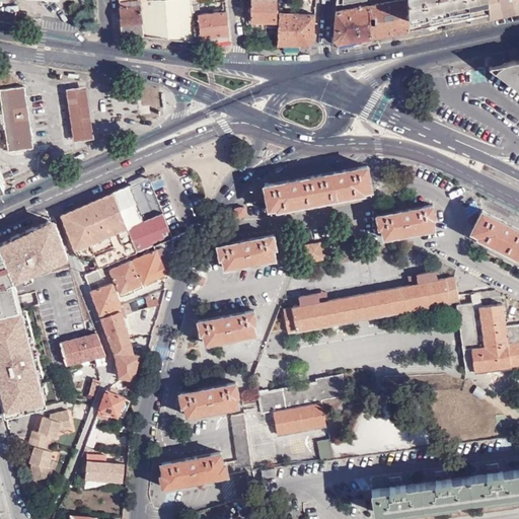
[(140,0),(136,0),(119,2),(121,32),(143,35),(140,0)]
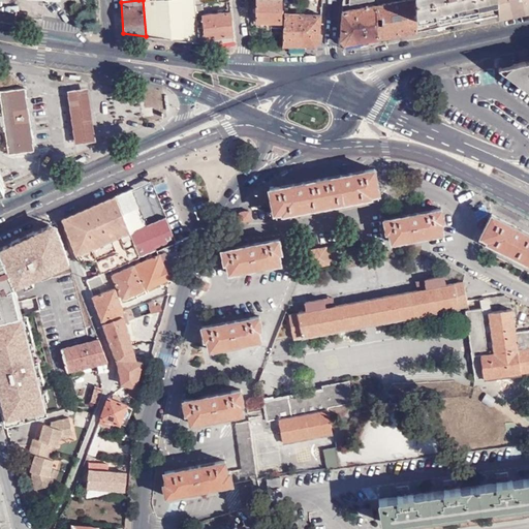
[(143,0),(146,36),(170,39),(167,0),(143,0)]
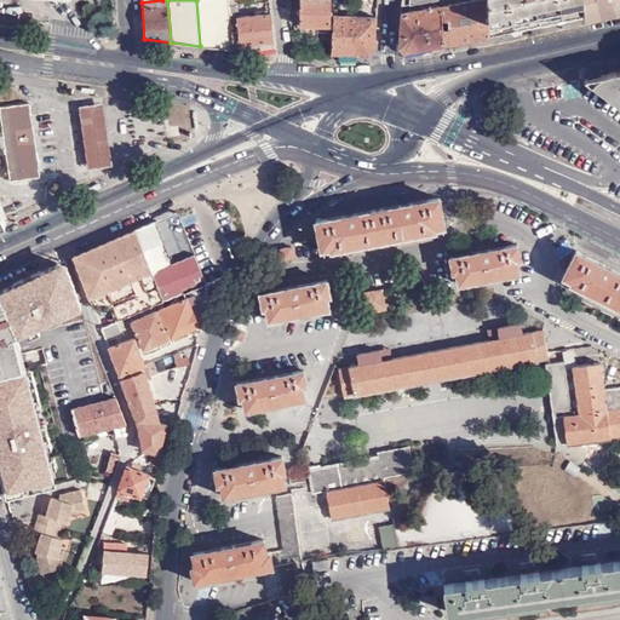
[(228,0),(196,0),(200,46),(233,50),(231,32),(230,18),(228,0)]
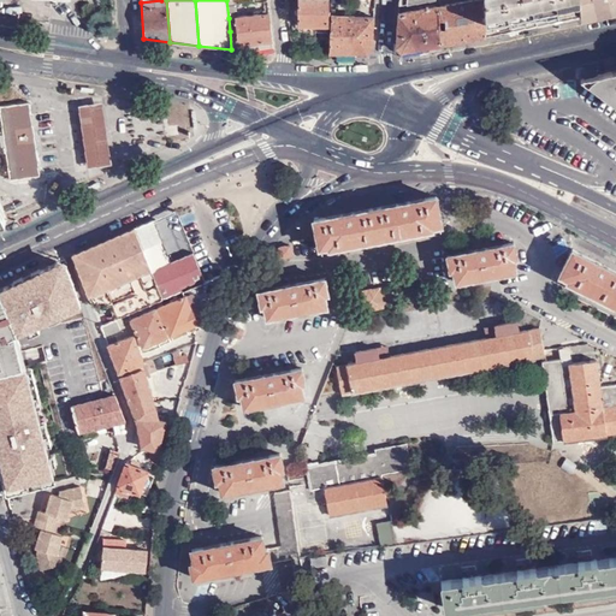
[(329,0),(297,0),(297,25),(327,25),(329,0)]
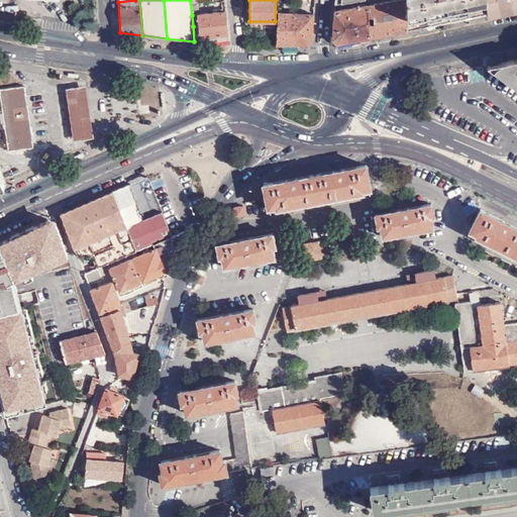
[(336,43),(371,37),(370,4),(369,0),(342,0),(334,1),(334,6),(353,2),(354,7),(334,11),(332,35),(332,39),(336,43)]
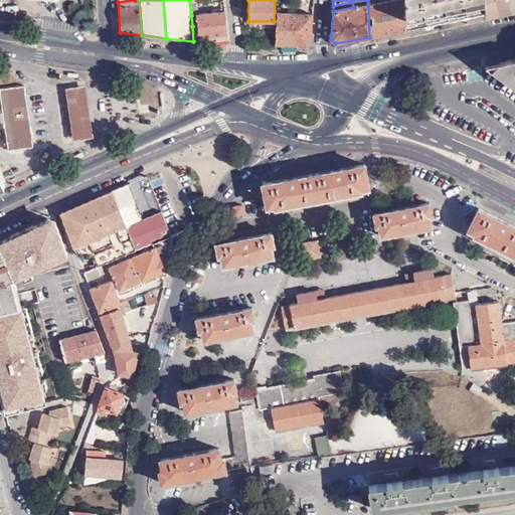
[(369,37),(406,30),(404,0),(391,0),(368,4),(369,37)]
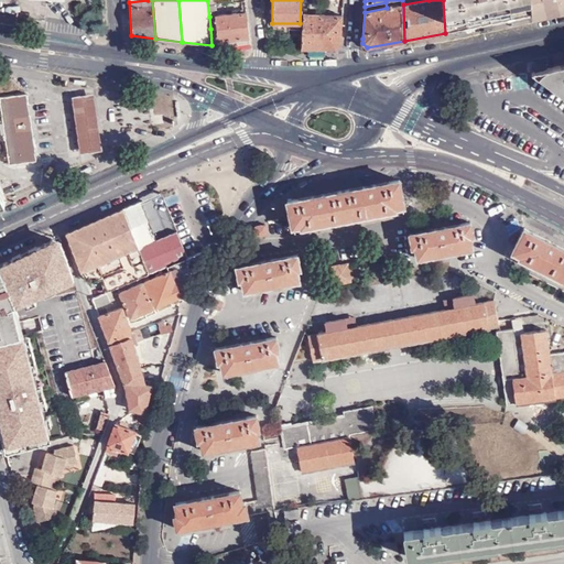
[(443,0),(445,33),(532,14),(530,0),(443,0)]
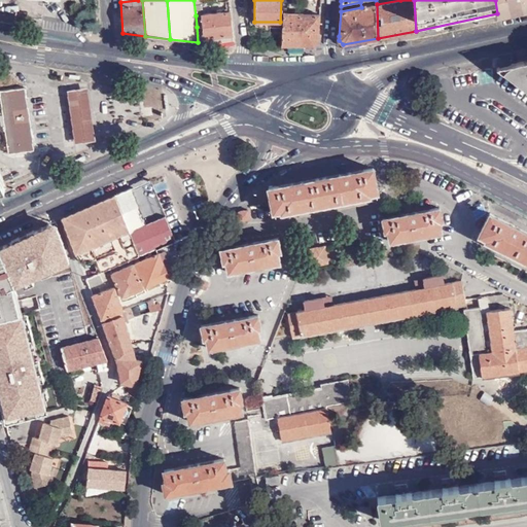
[(526,0),(495,0),(497,13),(526,6),(526,0)]
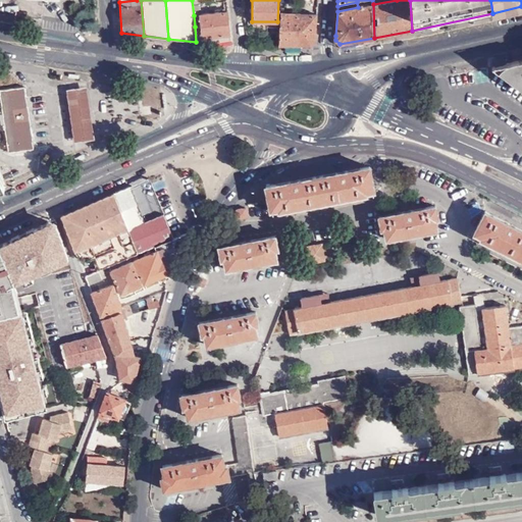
[(229,35),(227,12),(199,15),(201,25),(202,37),(229,35)]
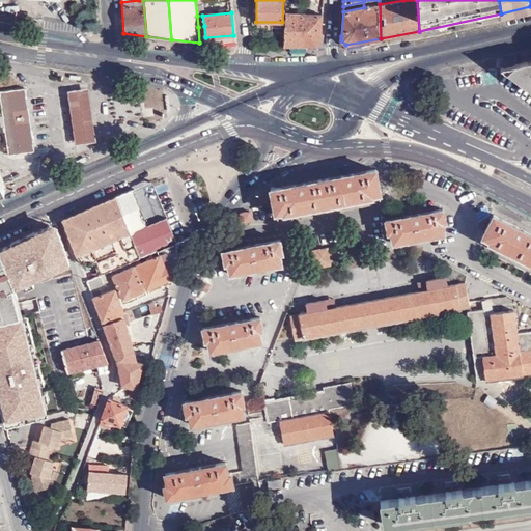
[(320,40),(323,15),(285,15),(284,46),(300,45),(315,45),(320,40)]
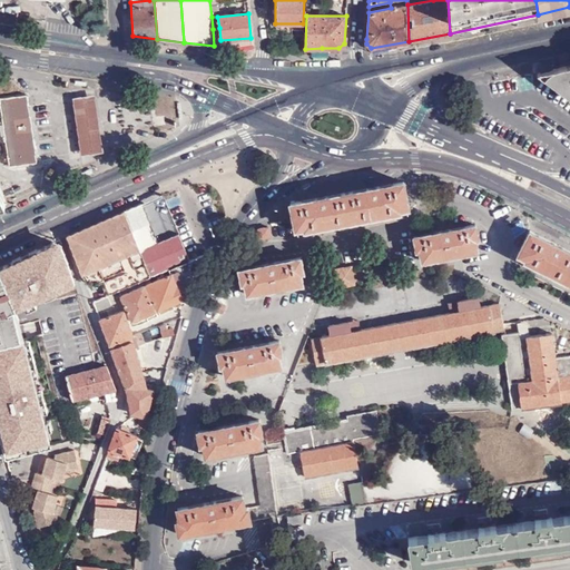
[(569,64),(537,72),(548,80),(569,97),(569,64)]
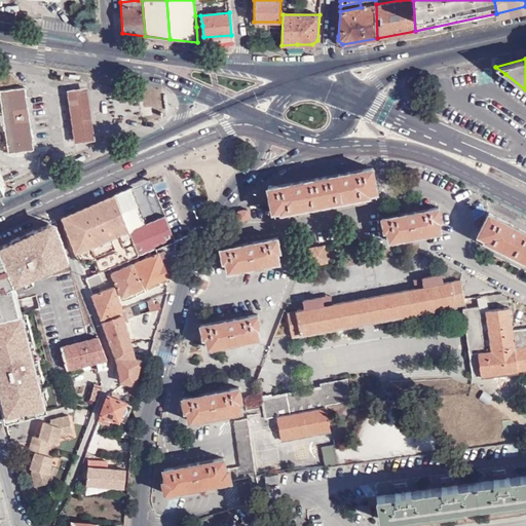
[(525,89),(505,74),(498,83),(500,98),(519,111),(525,102),(525,89)]
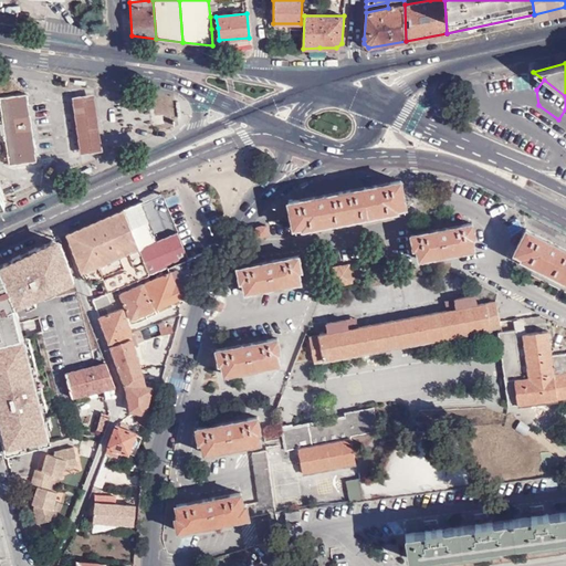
[(27,93),(0,96),(0,101),(10,164),(38,159),(27,93)]
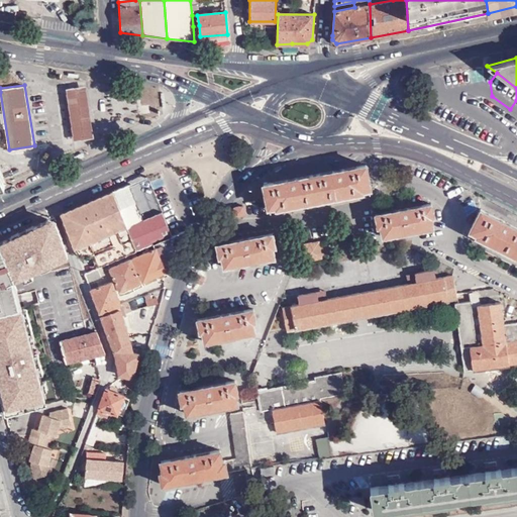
[(87,85),(67,87),(75,140),(94,138),(87,85)]
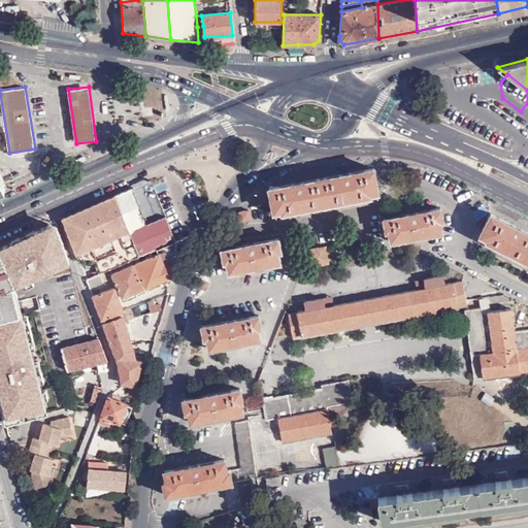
[(378,193),(373,167),(268,188),(273,213),(299,208),(352,198),(378,193)]
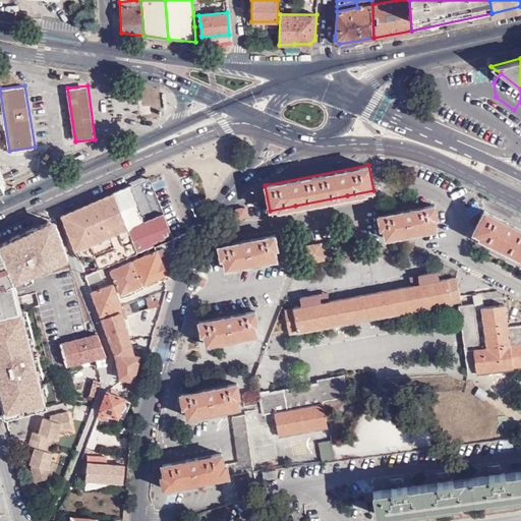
[(0,203),(10,198),(0,171),(0,203)]
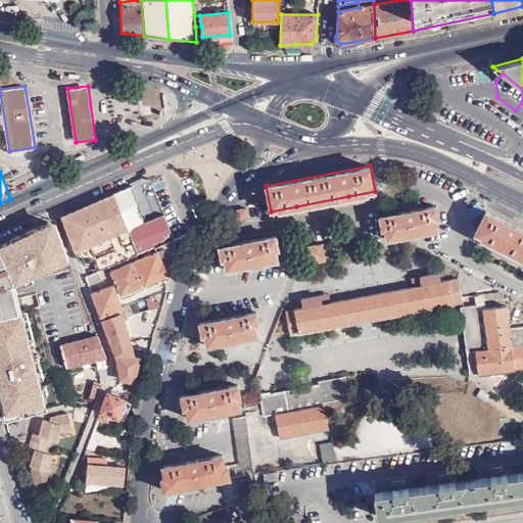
[(130,185),(113,192),(129,227),(140,253),(174,239),(167,222),(162,214),(157,216),(144,222),(130,185)]
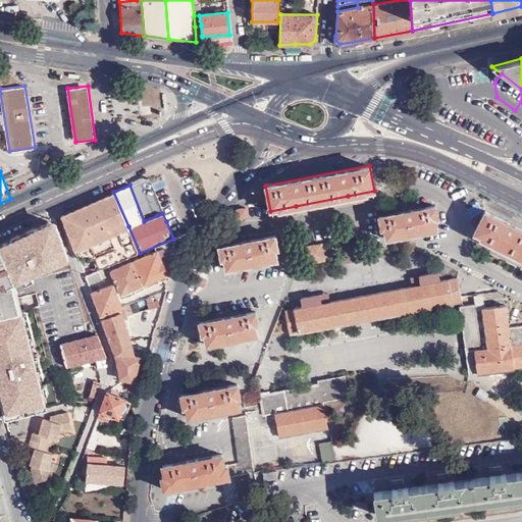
[(75,251),(90,244),(128,226),(113,192),(61,215),(75,251)]
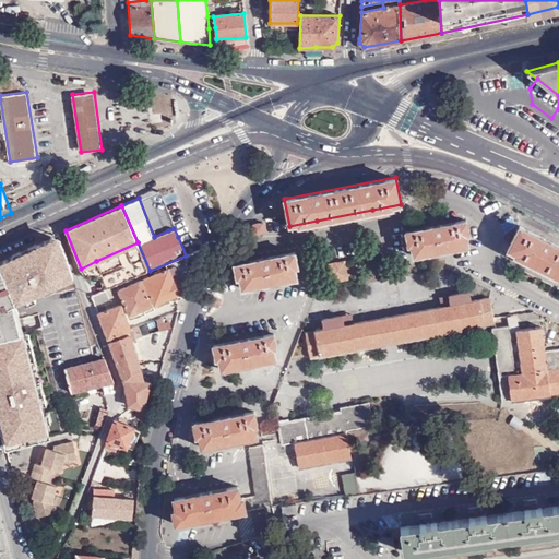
[(195,223),(207,219),(203,206),(191,210),(195,223)]
